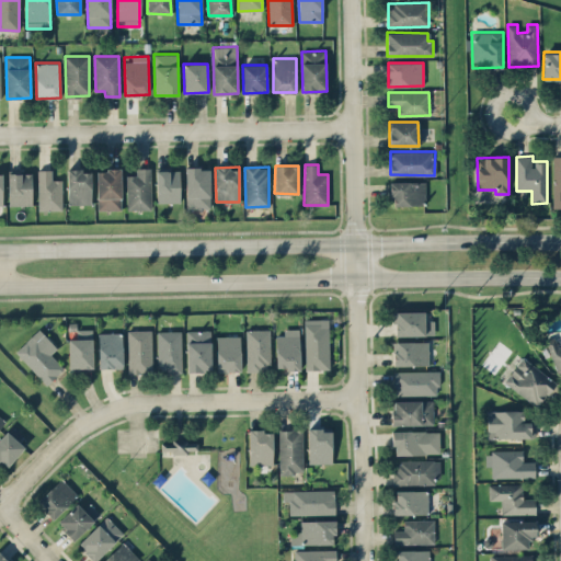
[(126,175),(127,209),(151,209),(150,168),(136,168),(137,174),(126,175)]
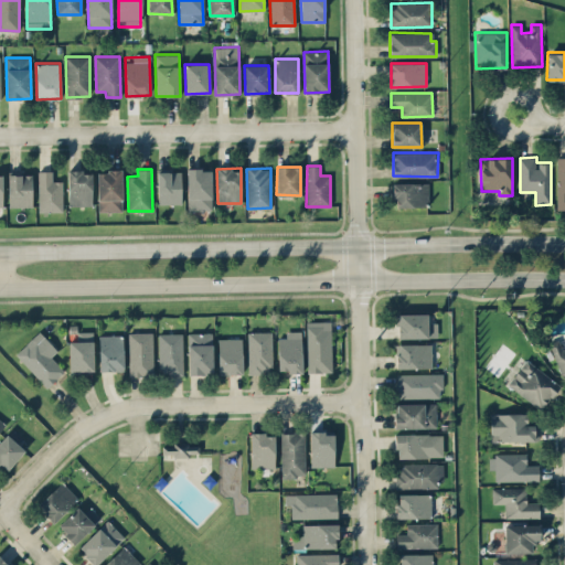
[(211,210),(211,169),(187,169),(188,210),(211,210)]
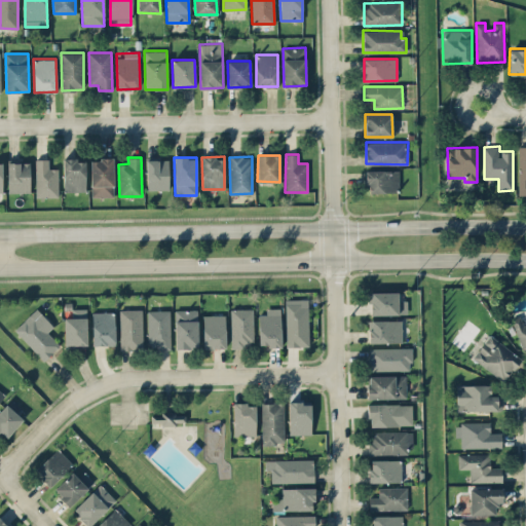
[(59,196),(58,168),(48,168),(48,158),(35,159),(36,197),(59,196)]
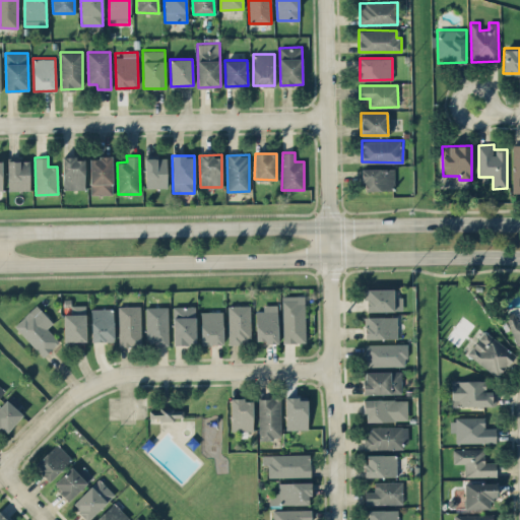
[(112,156),(89,156),(90,194),(112,194),(112,156)]
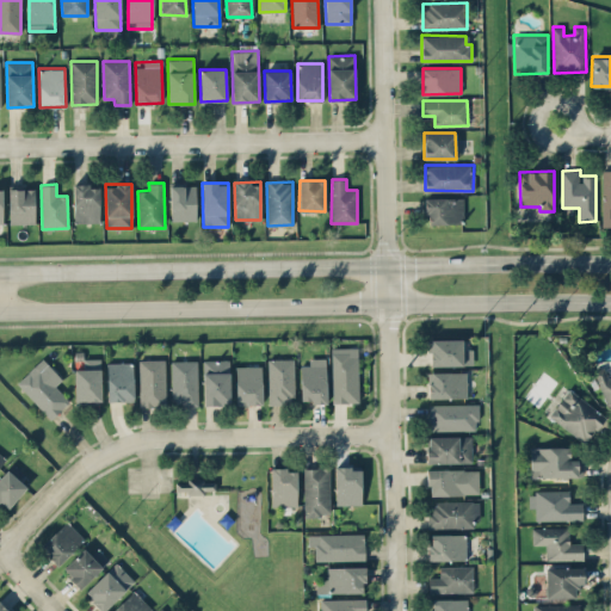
[(99,221),(99,185),(73,185),(74,222),(99,221)]
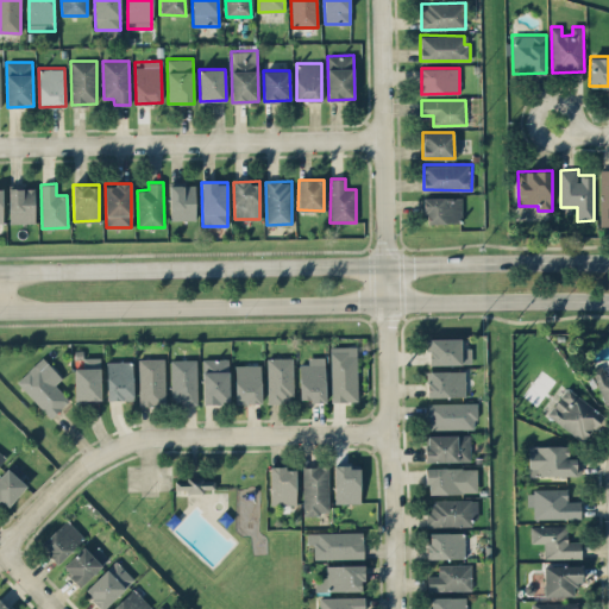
[(195,184),(169,184),(170,220),(195,219),(195,184)]
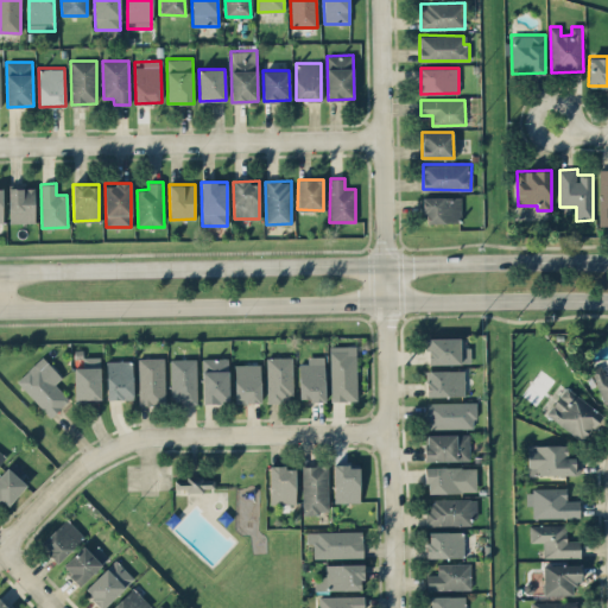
[(35,222),(35,187),(10,187),(8,222),(35,222)]
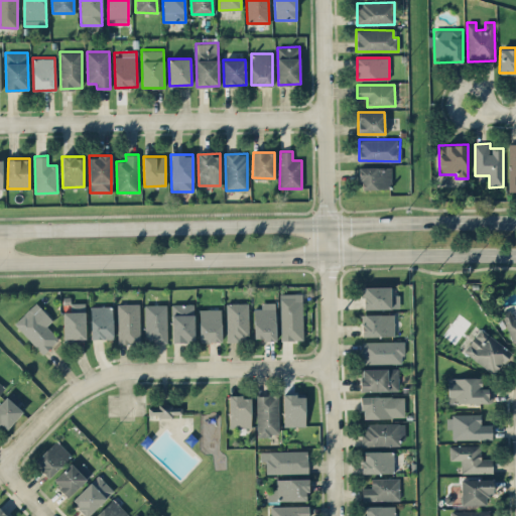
[(390,166),(360,167),(360,188),(390,188),(390,166)]
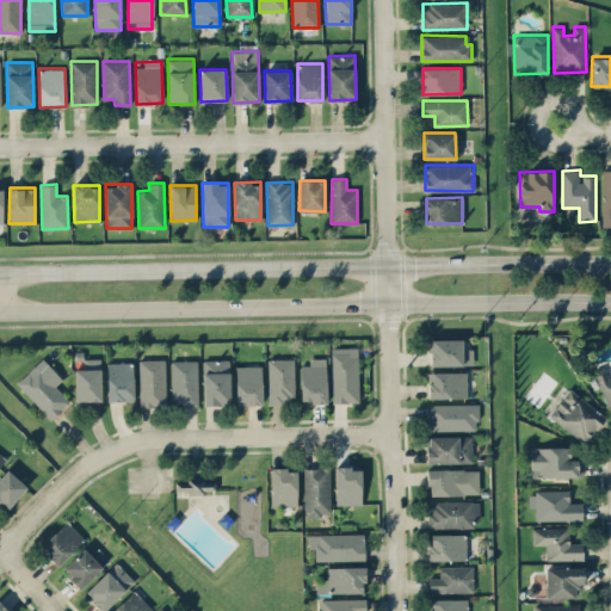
[(430,365),(473,365),(473,349),(462,349),(462,339),(429,339),(430,365)]
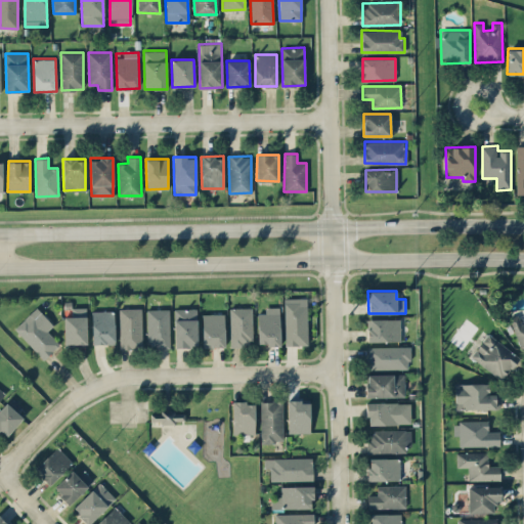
[(285,298),(286,345),(307,344),(306,298),(285,298)]
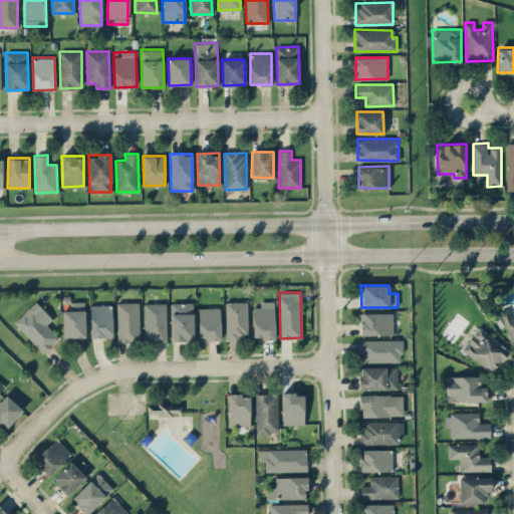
[(58,337),(46,324),(52,318),(35,301),(14,322),(43,352),(58,337)]
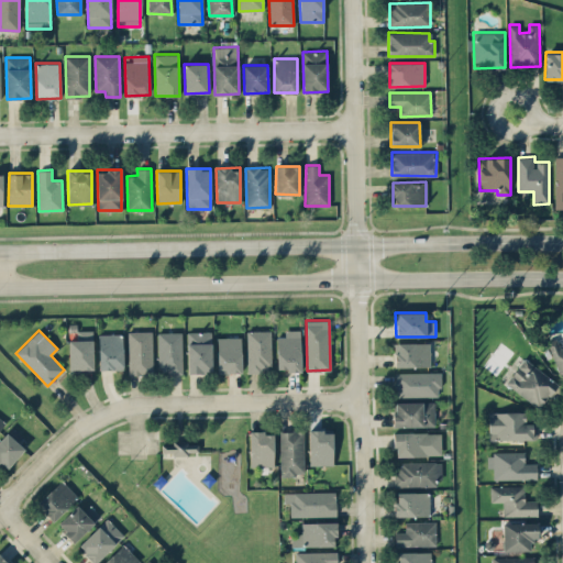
[(68,340),(69,370),(94,368),(92,330),(77,330),(77,340),(68,340)]
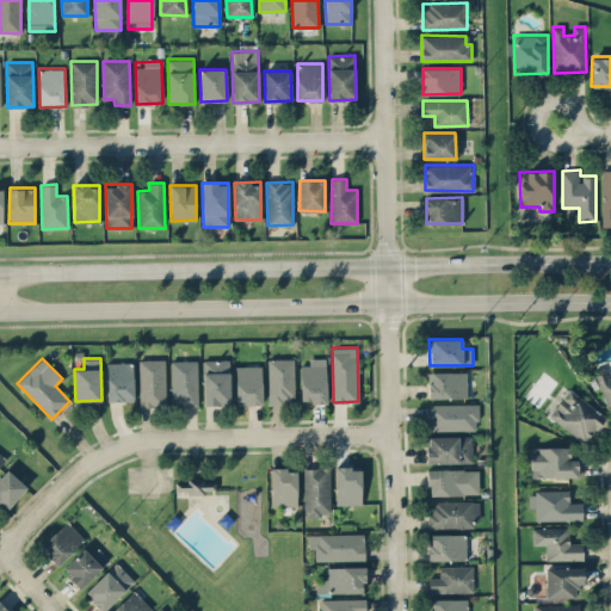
[(269,403),(294,403),(294,358),(267,358),(269,403)]
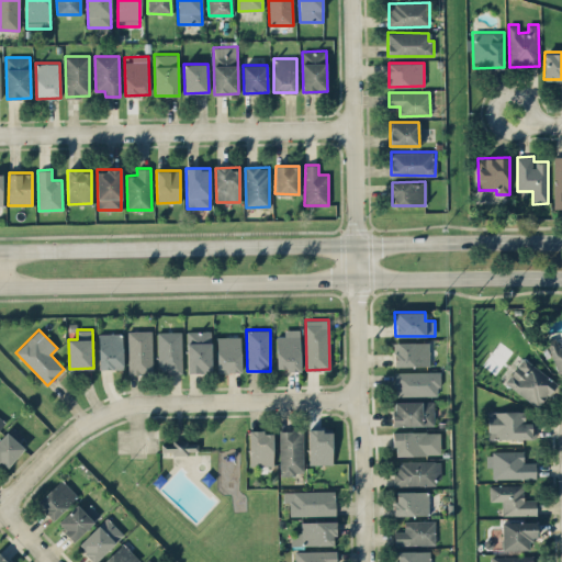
[(277,369),(301,369),(300,329),(284,329),(284,335),(277,336),(277,369)]
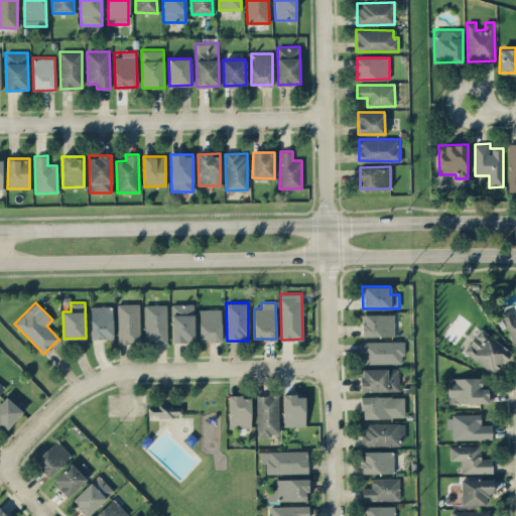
[(117,303),(118,343),(139,343),(139,303),(117,303)]
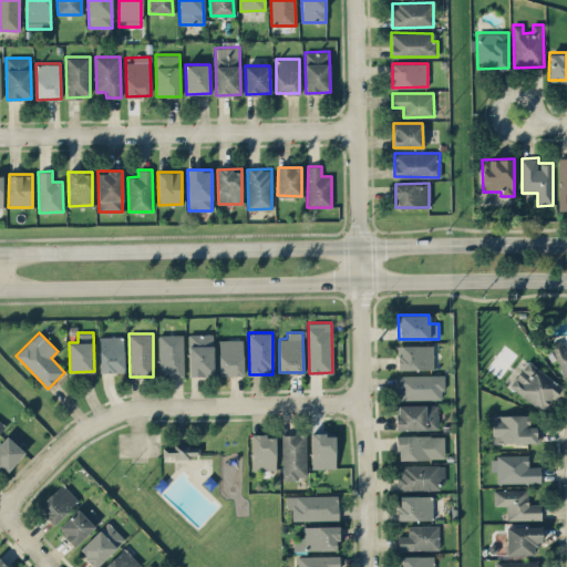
[(158,334),(160,377),(184,375),(183,333),(158,334)]
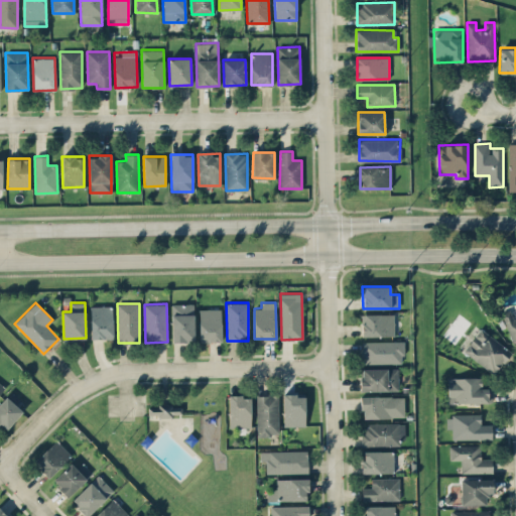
[(171,303),(172,342),(195,342),(194,303),(171,303)]
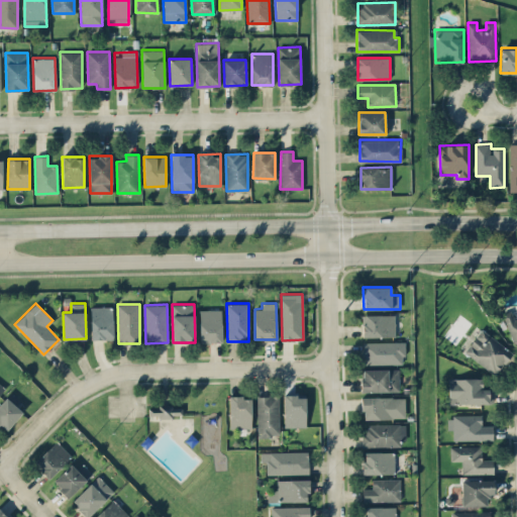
[(113,338),(112,306),(90,307),(91,339),(113,338)]
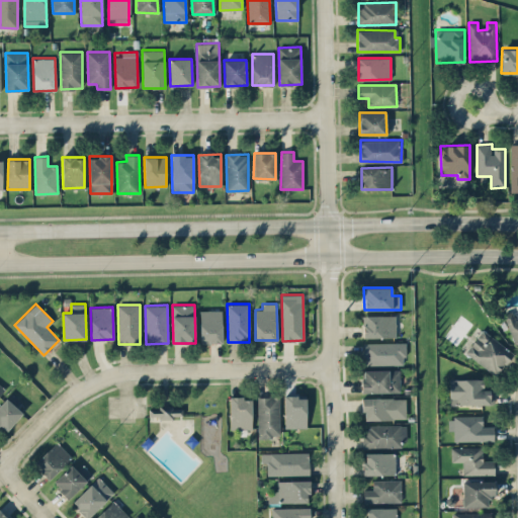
[(222,310),(199,310),(200,343),(222,342),(222,310)]
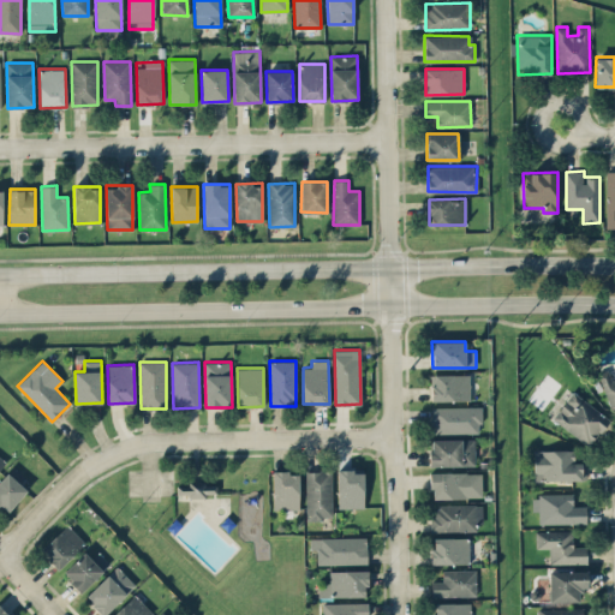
[(614,413),(614,374),(613,368),(599,371),(613,415),(614,413)]
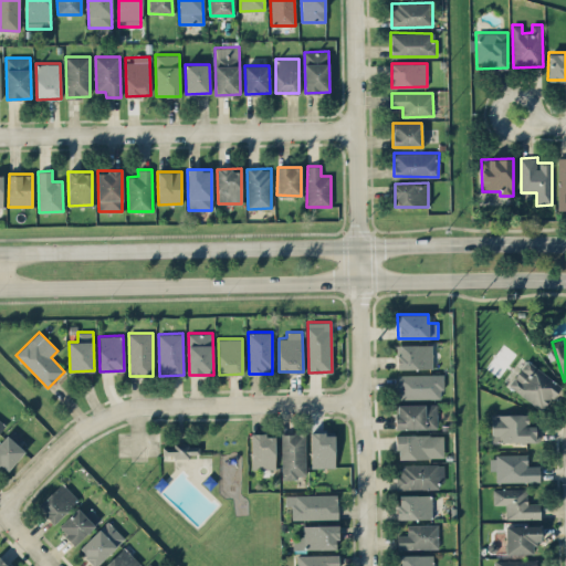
[(432,368),(432,344),(397,345),(397,369),(432,368)]
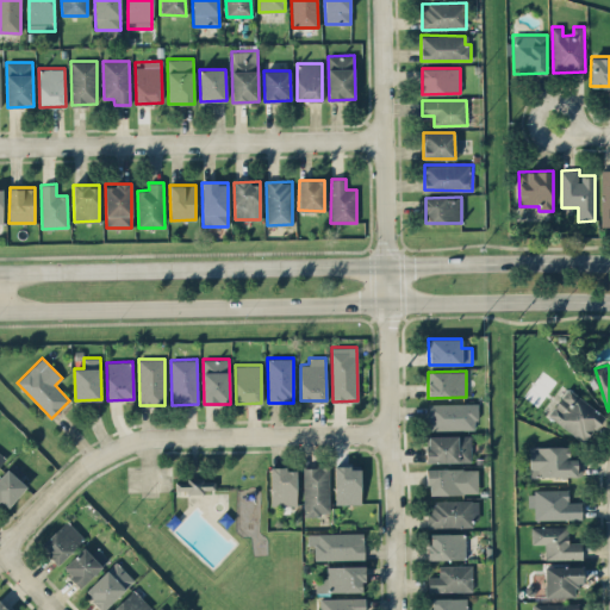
[(584,442),(605,416),(568,387),(548,414),(584,442)]
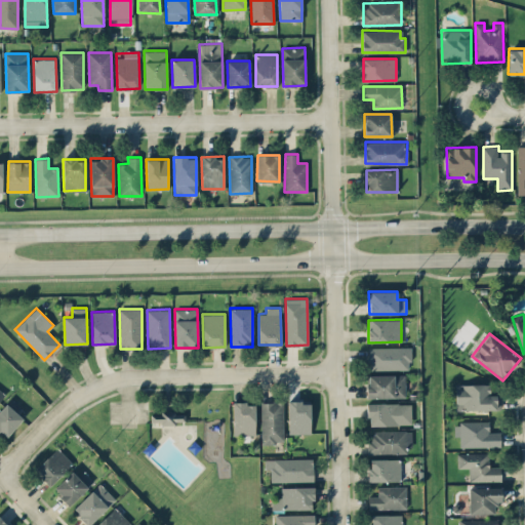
[(410,368),(410,347),(368,348),(368,369),(410,368)]
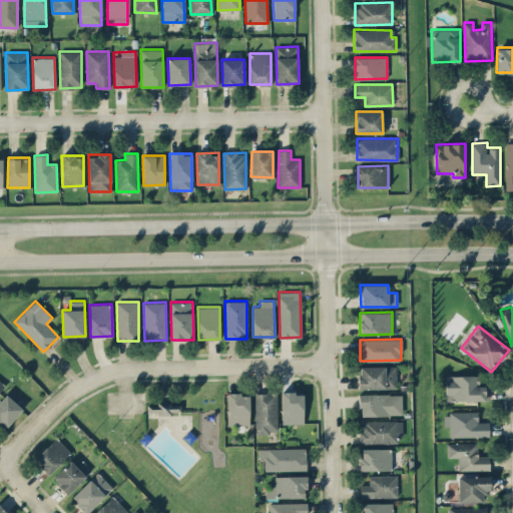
[(359,389),(396,388),(396,366),(359,367),(359,389)]
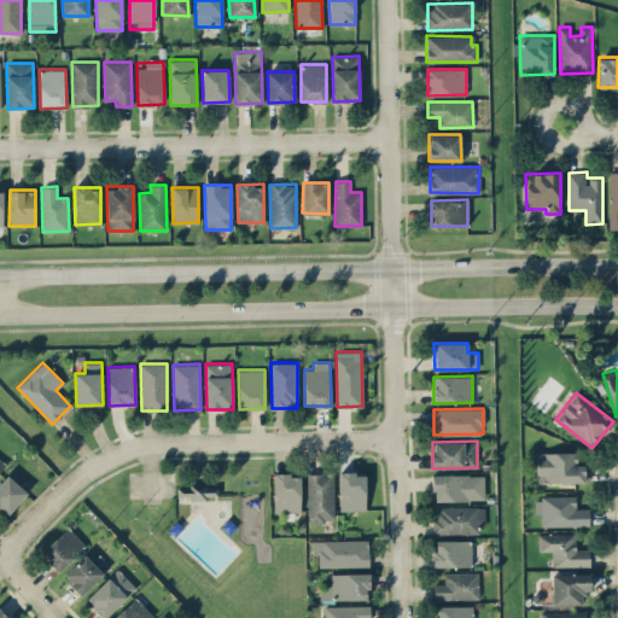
[(537,483),(589,482),(589,465),(577,465),(577,452),(536,452),(537,483)]
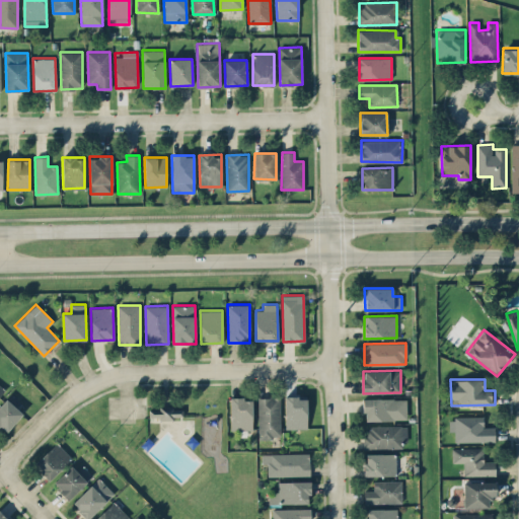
[(25,411),(9,395),(0,404),(0,427),(5,433),(25,411)]
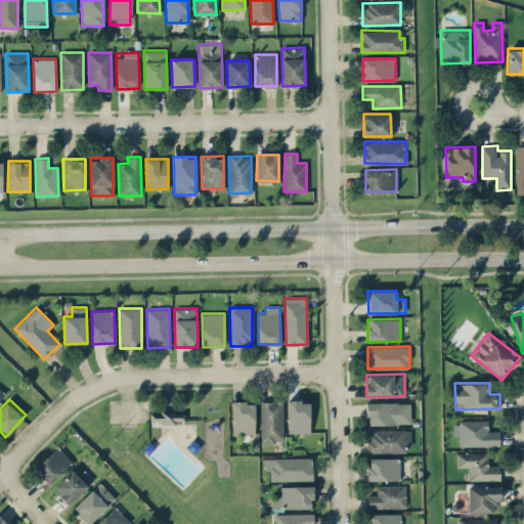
[(289,433),(310,432),(310,400),(288,401),(289,433)]
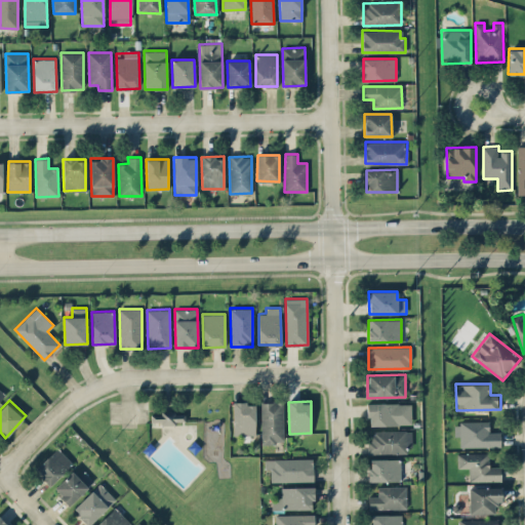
[(233,403),(234,434),(255,434),(255,402),(233,403)]
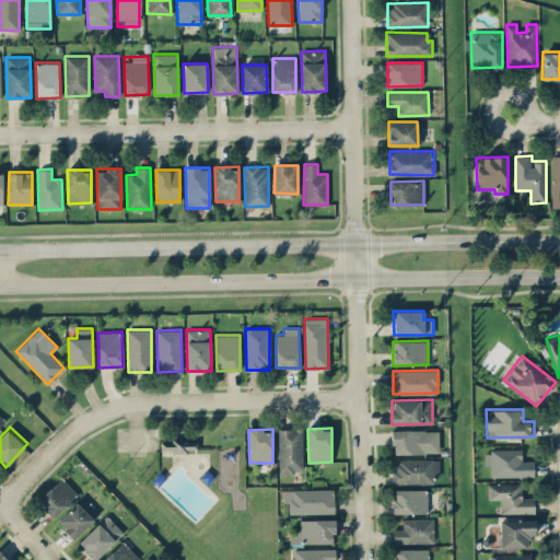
[(302,429),(278,429),(279,473),(302,473),(302,429)]
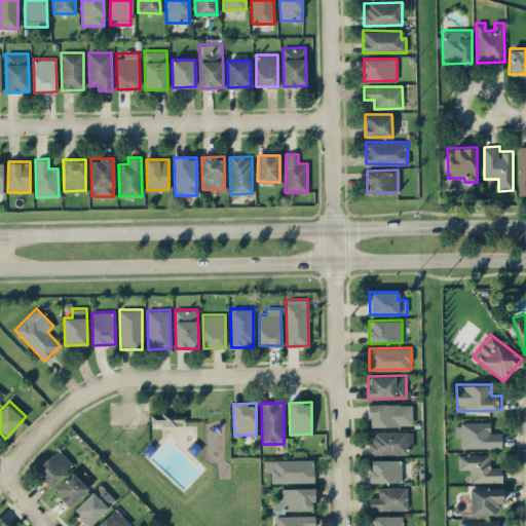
[(412,403),(368,404),(369,425),(412,425),(412,403)]
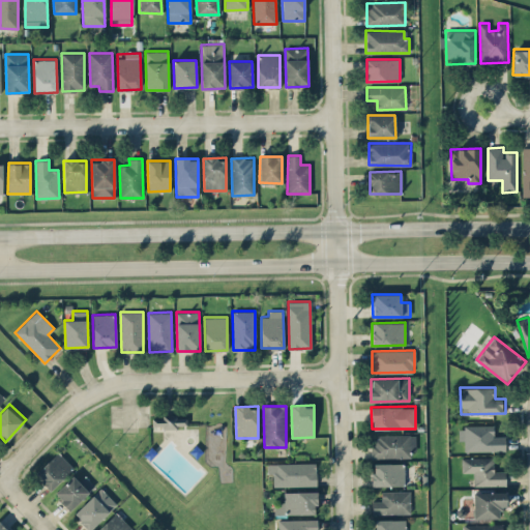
[(142,452),(150,443),(154,436),(154,430),(152,418),(186,417),(186,428),(205,427),(206,462),(214,469),(185,502),(142,462),(142,452)]
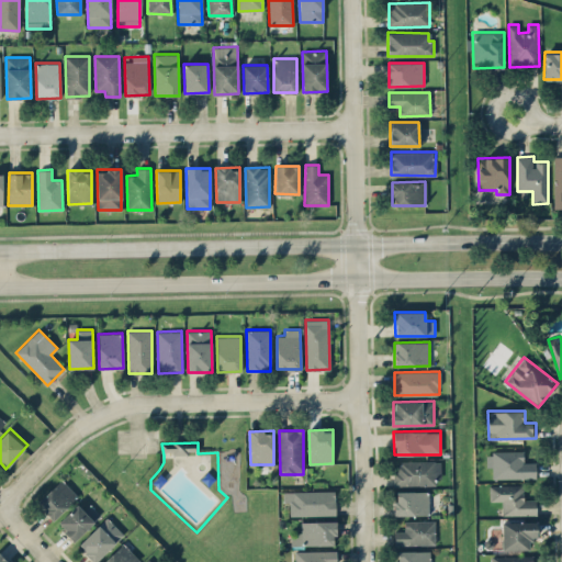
[(492,478),(536,479),(536,462),(524,462),(524,451),(493,450),(492,478)]
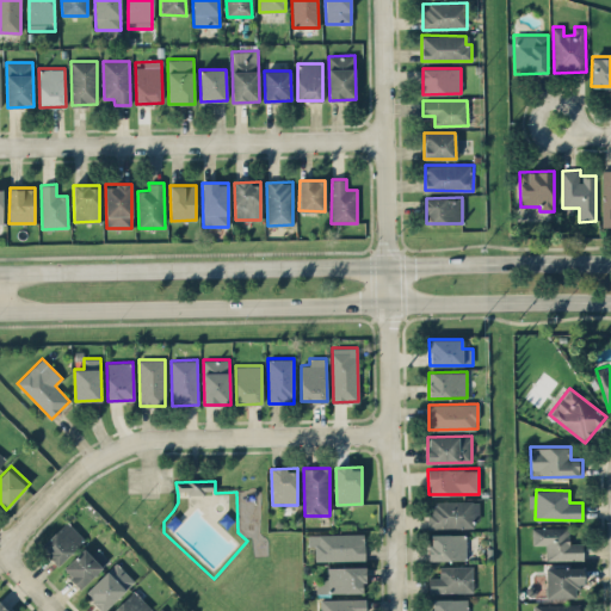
[(429,528),(477,526),(477,501),(429,501),(429,528)]
